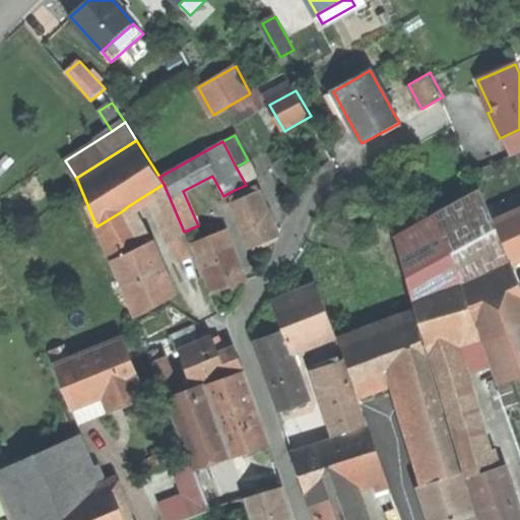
[(519,158),(475,179),(479,189),(504,243),(519,235),(519,158)]
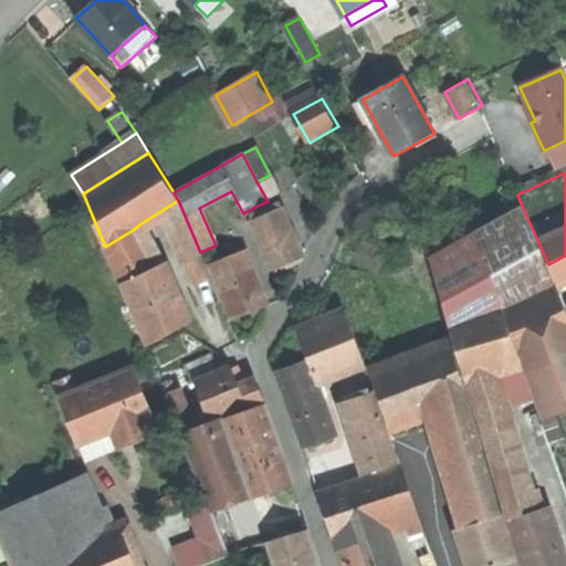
[(280,192),(270,175),(257,181),(268,201),(280,192)]
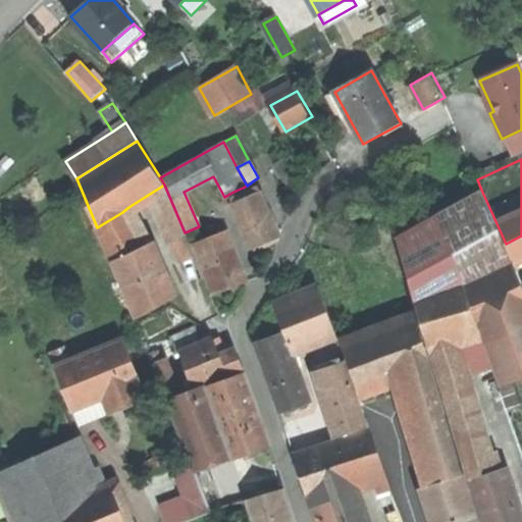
[(185,232),(164,185),(148,195),(184,262),(196,258),(185,232)]
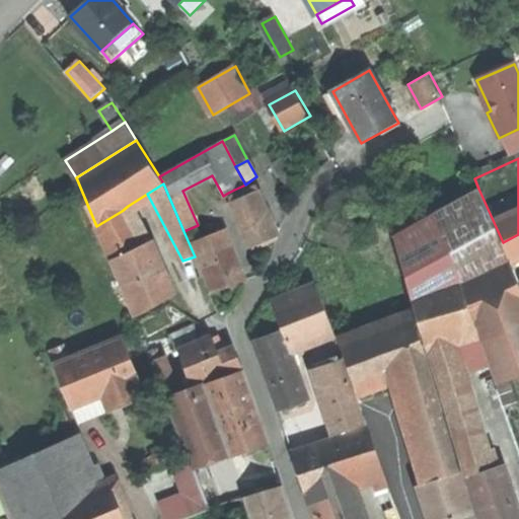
[(230,199),(231,203),(260,191),(258,187),(236,196),(230,199)]
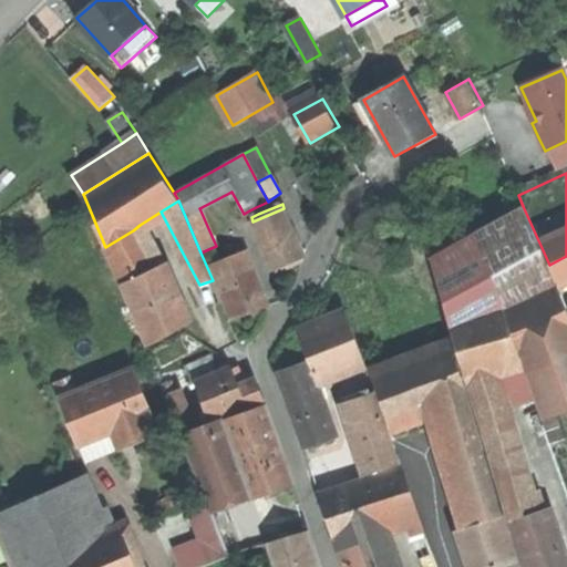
[(523,206),(473,233),(502,301),(555,279),(549,265),(523,206)]
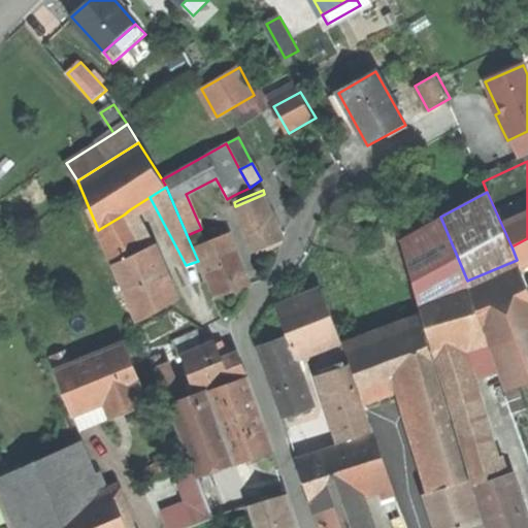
[(232,196),(234,202),(240,199),(238,193),(232,196)]
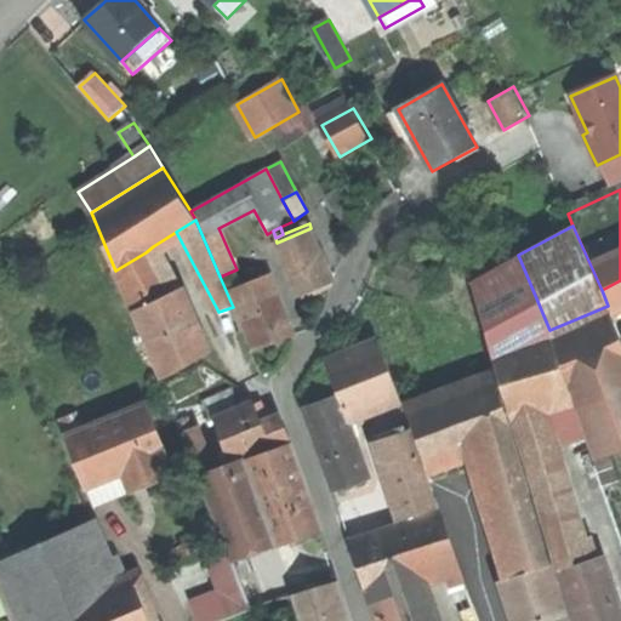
[(311,228),(277,243),(300,296),(317,289),(332,283),(311,228)]
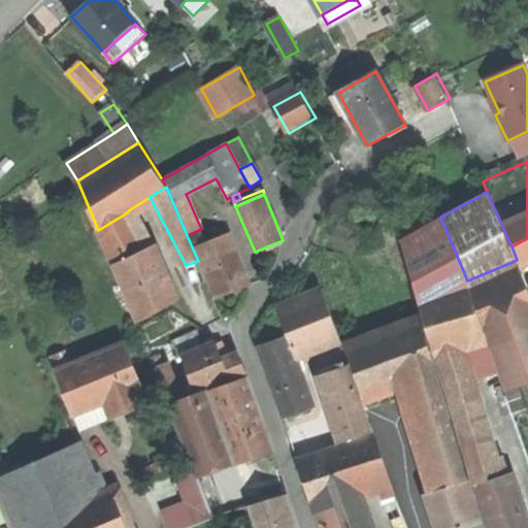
[(130,209),(124,215),(135,235),(143,250),(150,246),(130,209)]
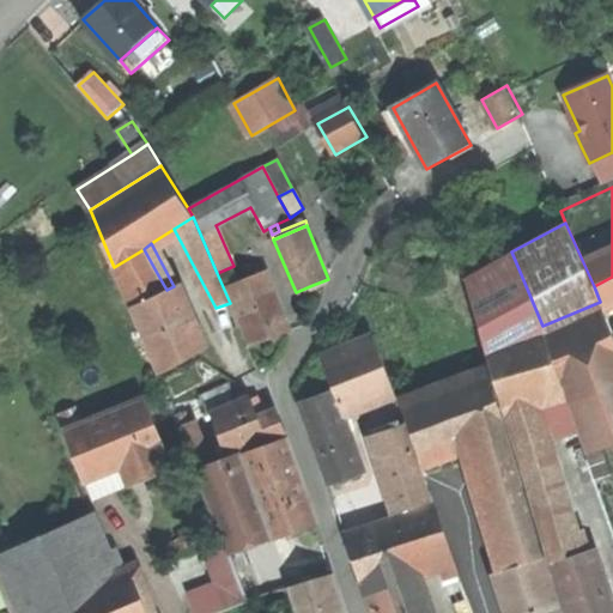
[(114,267),(123,291),(157,273),(144,249),(114,267)]
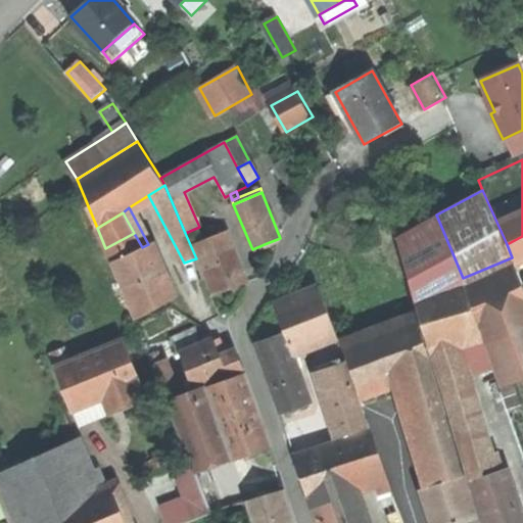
[(397,237),(413,293),(463,278),(436,215),(397,237)]
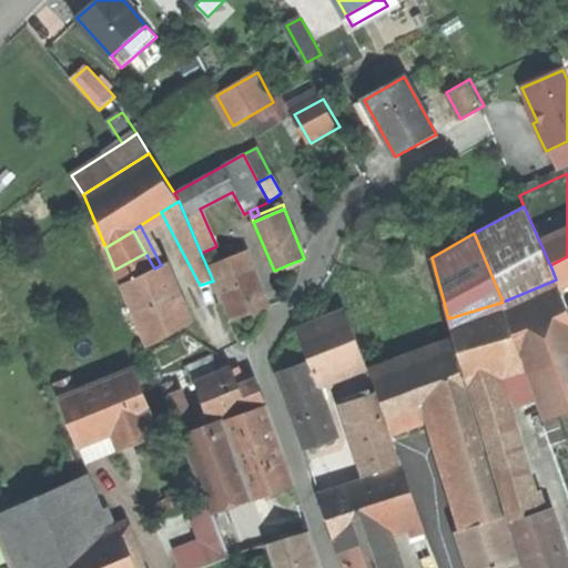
[(213,265),(235,320),(252,313),(269,306),(246,252),(213,265)]
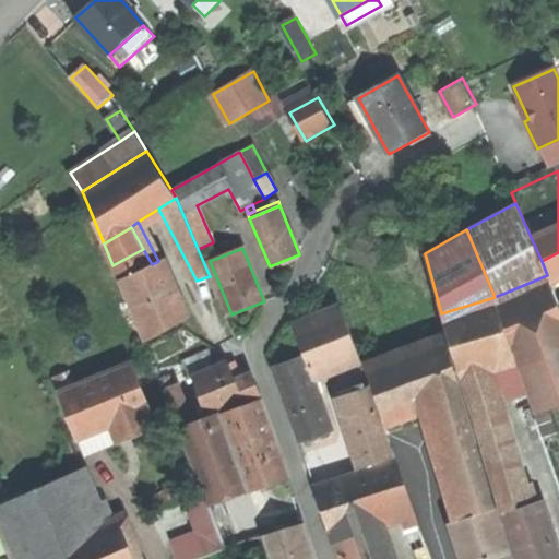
[(113,265),(119,281),(152,264),(143,249),(113,265)]
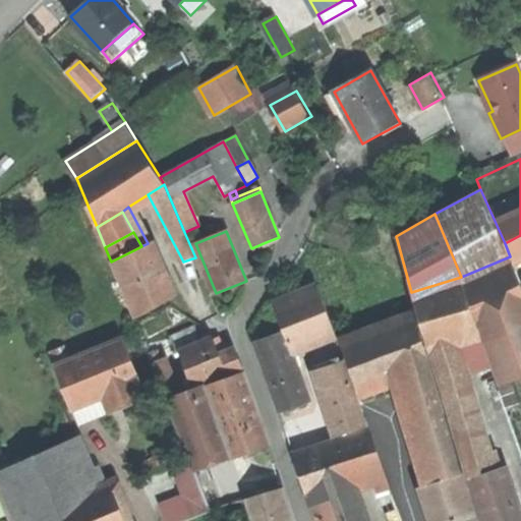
[(111,262),(136,312),(173,295),(165,279),(148,243),(141,246),(111,262)]
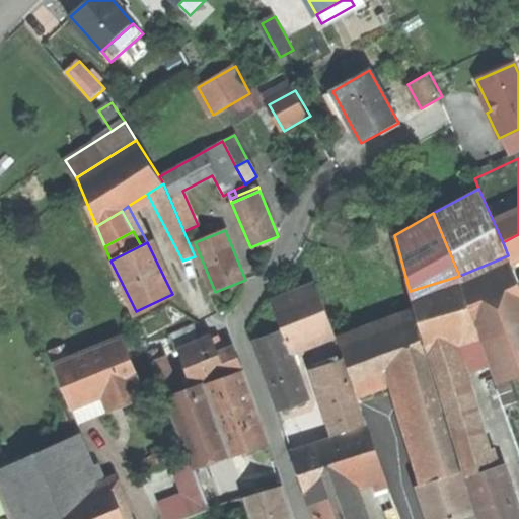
[(518,310),(518,283),(508,255),(459,276),(477,328),(508,315),(518,310)]
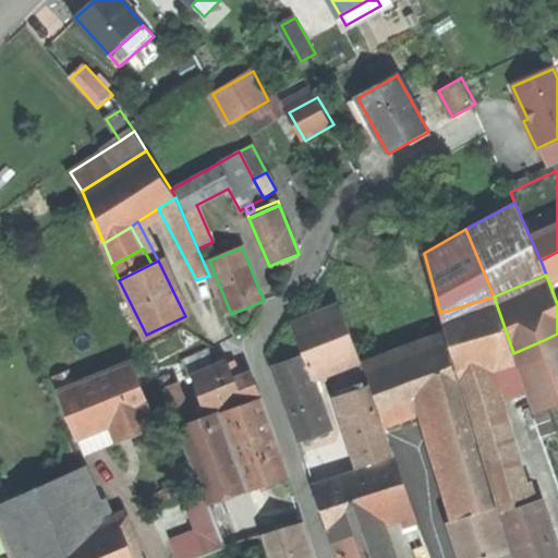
[(440,313),(457,373),(478,366),(498,361),(513,355),(513,353),(494,296),(440,313)]
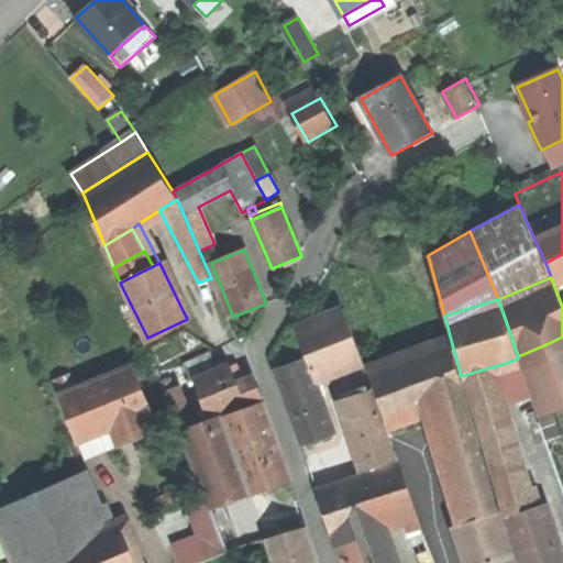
[(294,328),(307,359),(313,376),(362,356),(343,309),(317,319),(294,328)]
